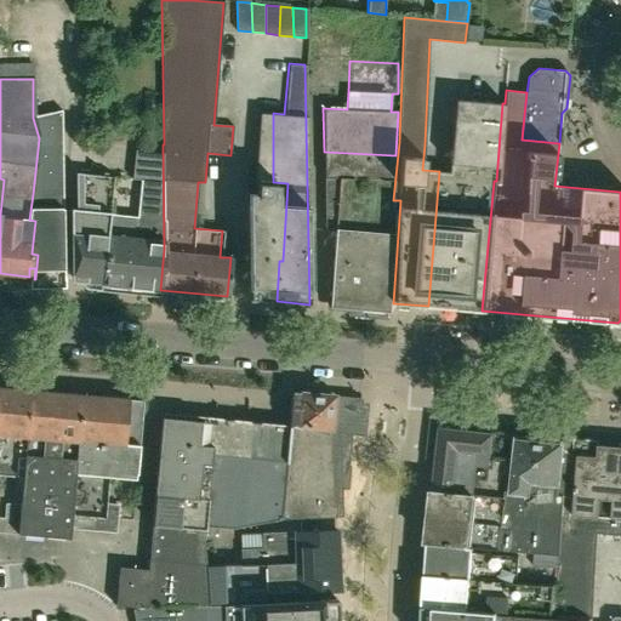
[(496,181),(502,103),(455,98),(448,172),(439,171),(428,306),(482,311),(494,181),(496,181)]
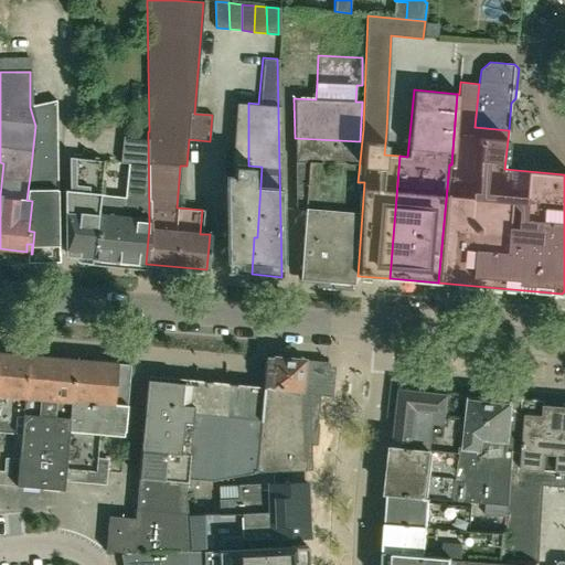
[(40,105),(43,254),(57,254),(55,100),(40,105)]
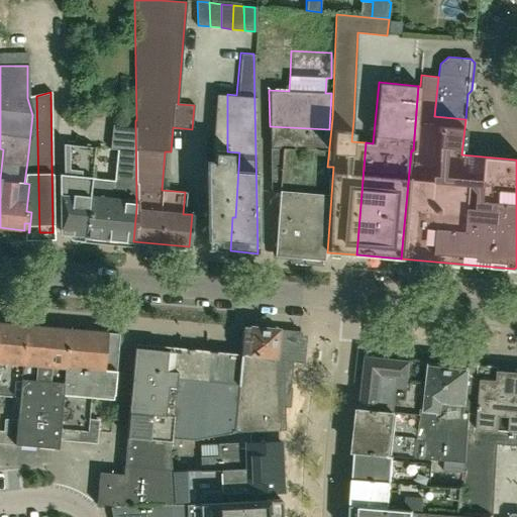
[(227,151),(227,94),(215,93),(211,142),(205,142),(205,247),(230,250),(232,217),(235,217),(239,152),(227,151)]
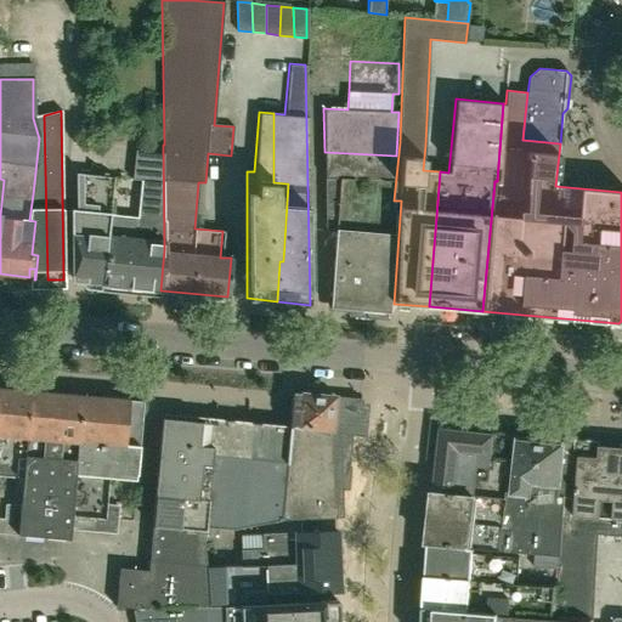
[(35,280),(47,280),(44,116),(33,118),(39,139),(33,194),(29,220),(35,221),(32,254),(38,255),(35,280)]
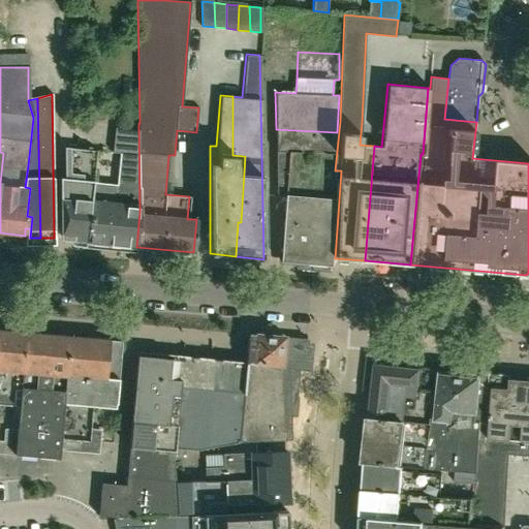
[(139,212),(138,123),(130,123),(129,129),(114,128),(112,153),(118,153),(116,184),(92,182),(95,150),(78,149),(79,242),(136,247),(139,212)]
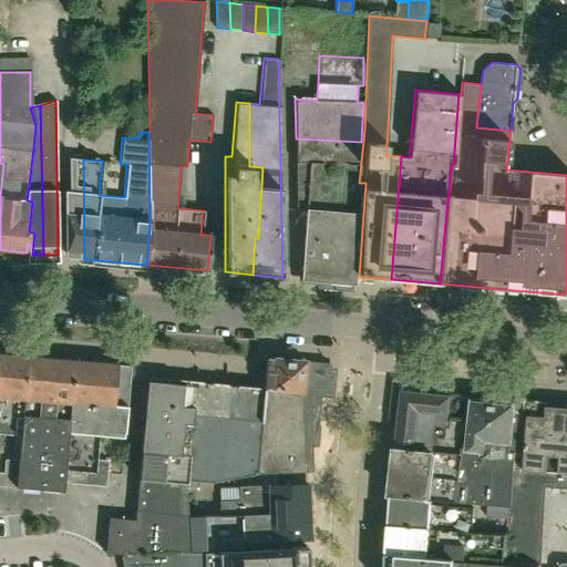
[(363,183),(358,183),(361,142),(296,138),(297,209),(306,209),(300,279),(354,282),(361,189),(363,189),(363,183)]
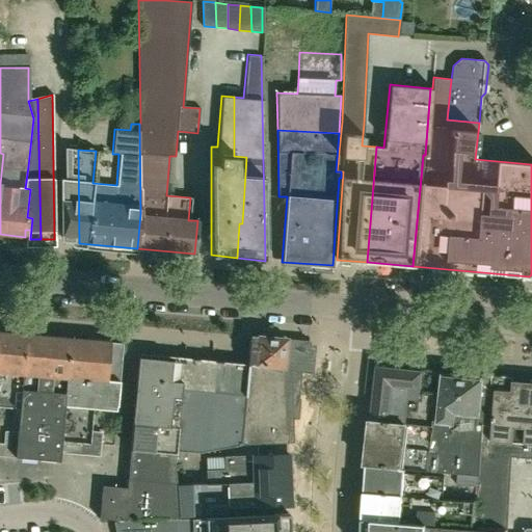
[(79,243),(78,150),(63,149),(64,241),(79,243)]
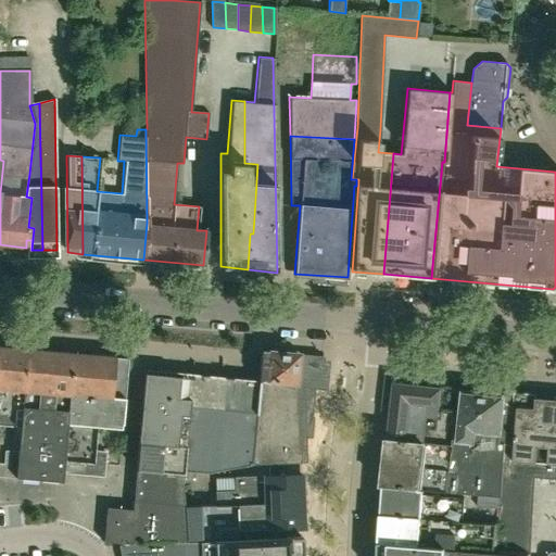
[(16,479),(61,483),(62,472),(63,453),(64,452),(73,354),(0,348),(0,424),(21,426),(19,453),(16,479)]
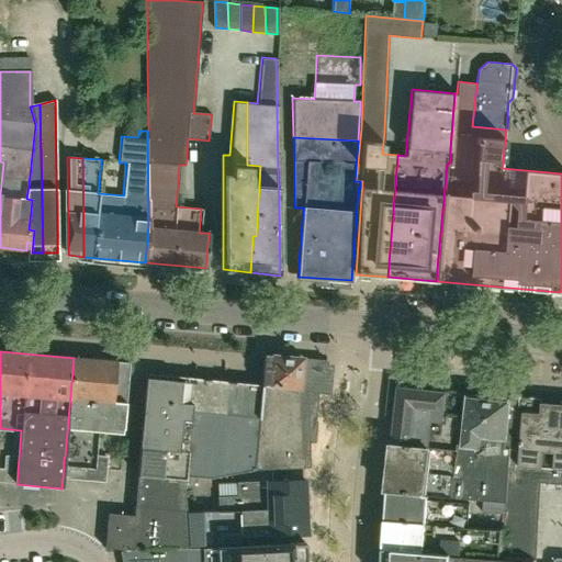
[(300,362),(301,361),(298,358),(265,355),(261,389),(145,379),(133,516),(130,548),(130,550),(131,550),(131,548),(190,548),(187,512),(184,489),(197,487),(197,478),(206,478),(254,469),(304,468),(303,439),(306,439),(308,422),(311,422),(313,392),(311,392),(308,390),(305,389),(302,388),(304,367),(302,367),(301,366),(300,362)]
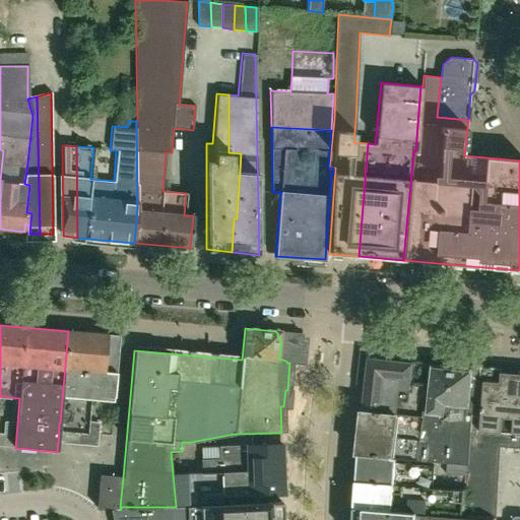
[(68,331),(60,423),(59,424),(58,442),(94,445),(95,434),(99,434),(100,421),(89,420),(92,395),(115,397),(120,336),(68,331)]
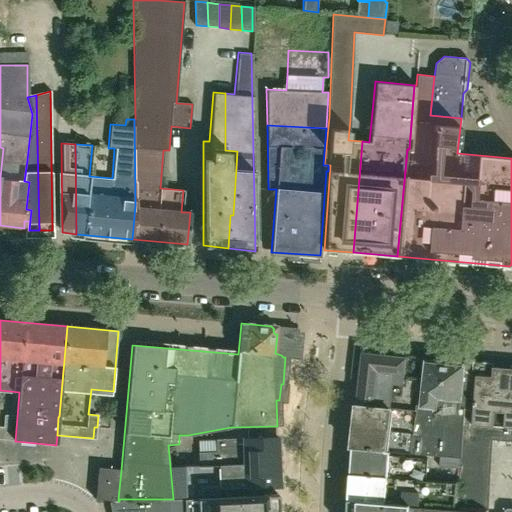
[(283,357),(285,357),(295,358),(297,332),(274,330),(274,329),(273,330),(274,333),(275,334),(277,334),(275,353),(278,354),(281,355),(283,357)]
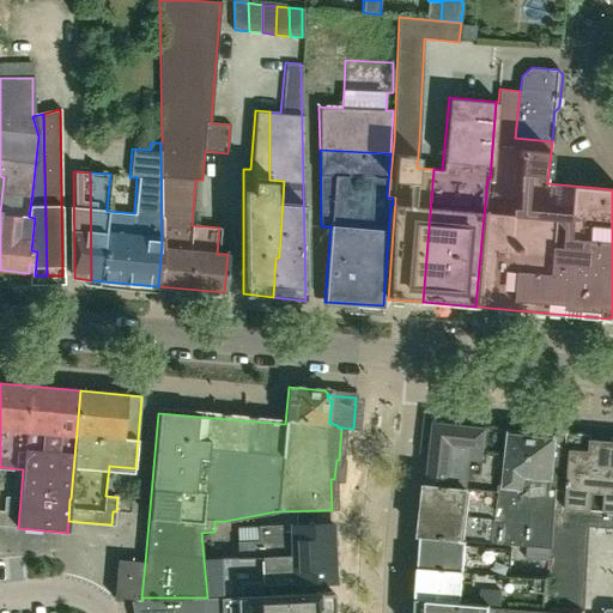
[(480,418),(457,416),(454,416),(450,414),(436,413),(435,423),(425,423),(422,455),(431,456),(428,483),(457,486),(460,486),(499,491),(503,456),(483,455),(486,424),(480,418)]
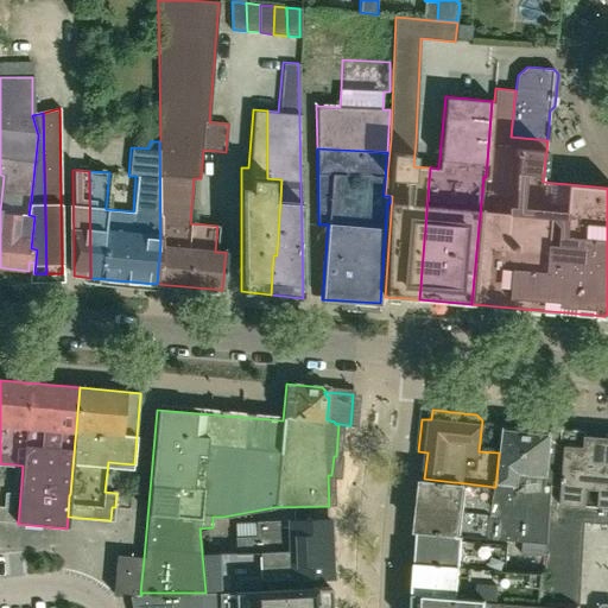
[(546,486),(550,431),(507,429),(501,481),(505,481),(504,487),(495,487),(493,515),(500,517),(499,537),(550,539),(550,534),(551,521),(552,504),(552,487),(546,486)]
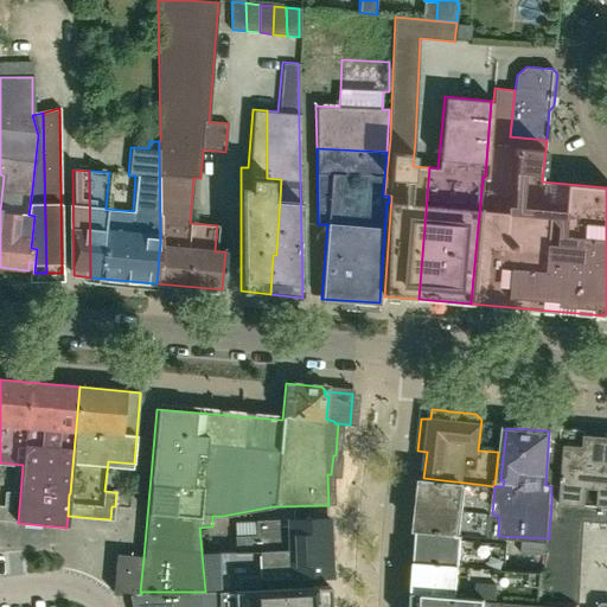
[(606,435),(549,430),(545,485),(551,486),(551,503),(606,506),(606,435)]
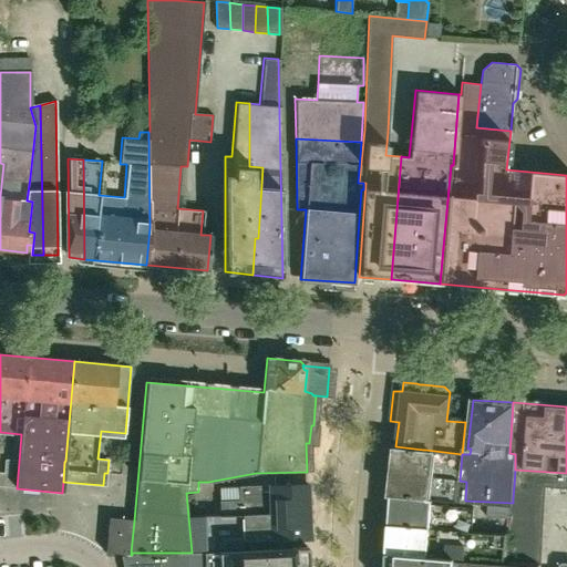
[(460,481),(462,454),(425,450),(423,450),(395,446),(390,495),(465,501),(466,482),(460,481)]
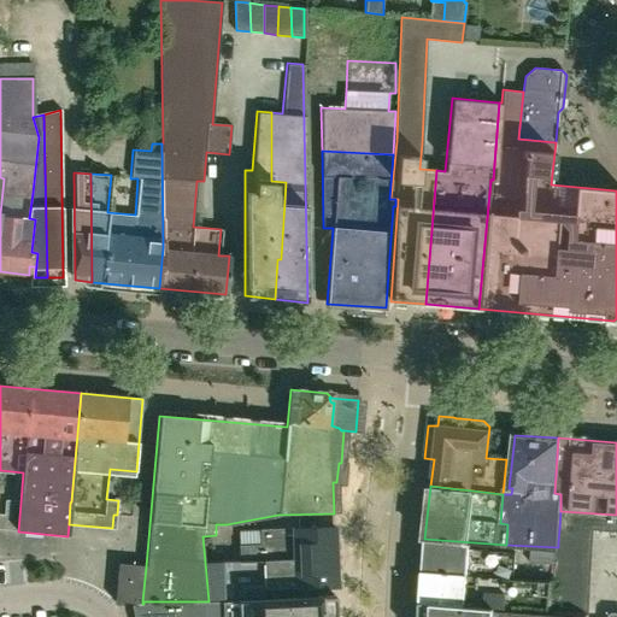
[(0,529),(18,532),(21,503),(5,500),(4,515),(0,513),(0,529)]
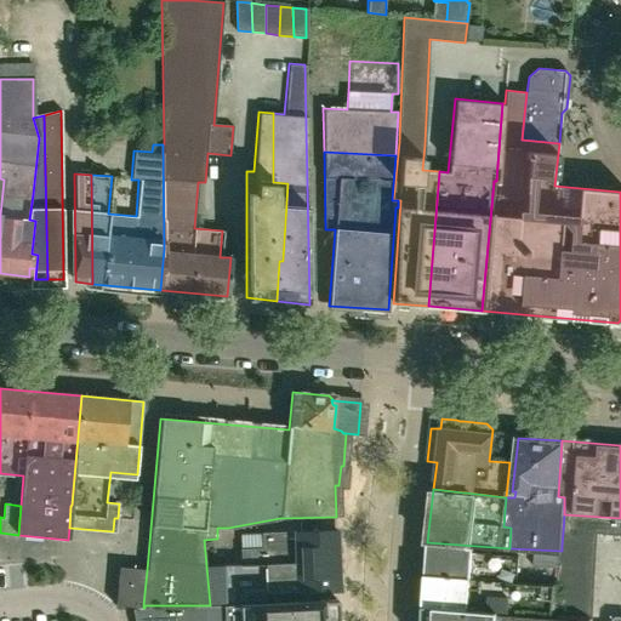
[(620,535),(620,518),(564,514),(563,533),(598,535),(620,535)]
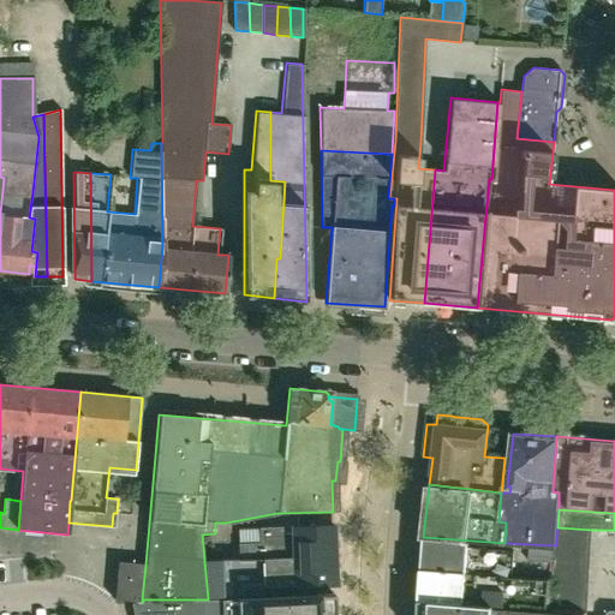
[(333,526),(292,527),(258,529),(258,544),(237,544),(238,559),(204,560),(208,599),(262,597),(262,589),(335,586),(333,526)]
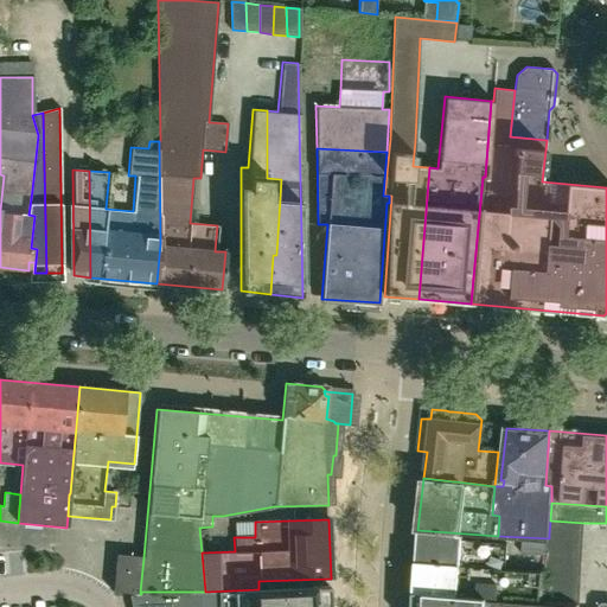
[(583,536),(585,523),(550,521),(549,534),(583,536)]
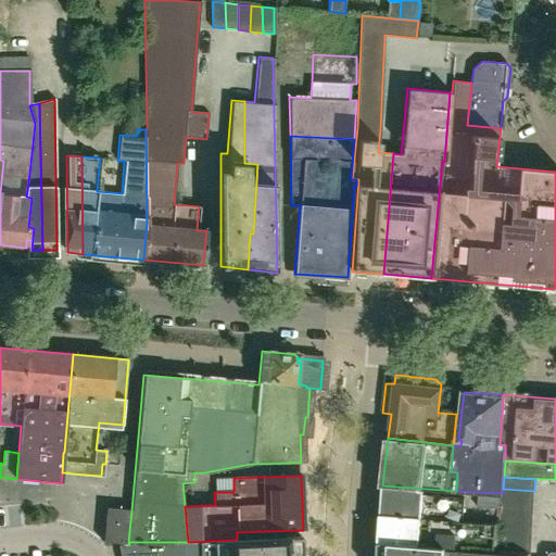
[(503,493),(456,491),(382,485),(382,493),(380,514),(501,525),(501,514),(502,501),(503,493)]
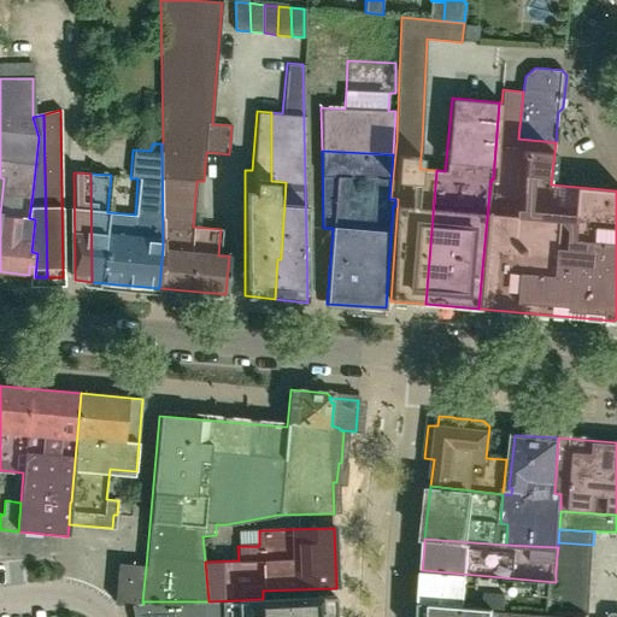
[(592,558),(593,545),(558,542),(558,547),(557,556),(592,558)]
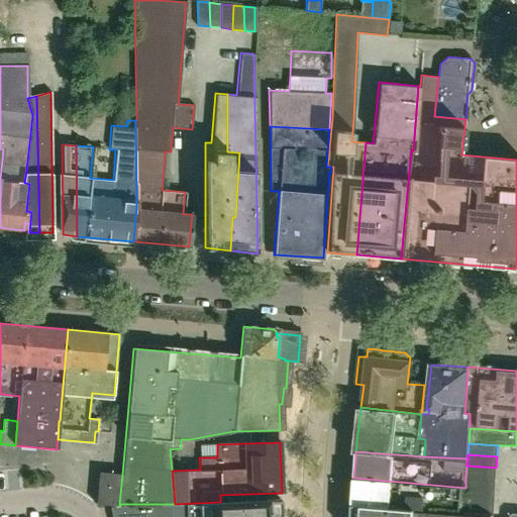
[(466,478),(495,479),(496,468),(467,466),(466,478)]
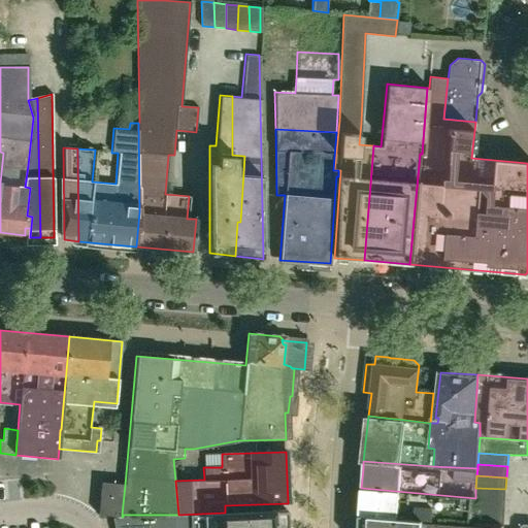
[(122,515),(125,485),(101,483),(98,515),(123,518),(123,517),(122,517),(122,515)]
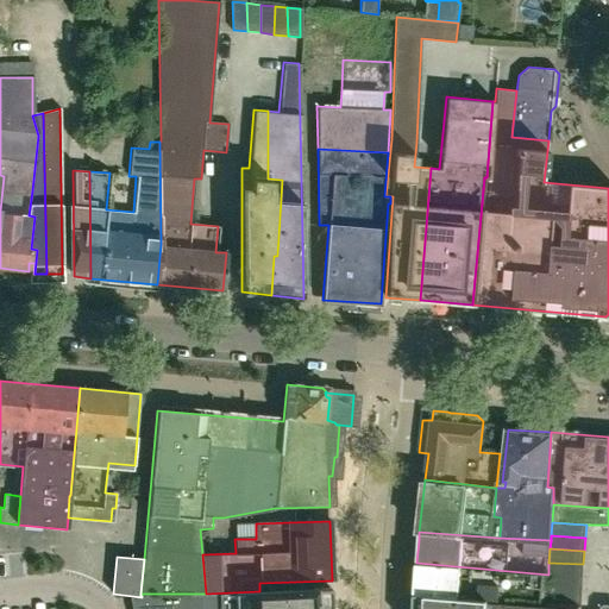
[(548,576),(548,575),(416,563),(416,573),(414,592),(506,601),(546,604),(547,589),(548,576)]
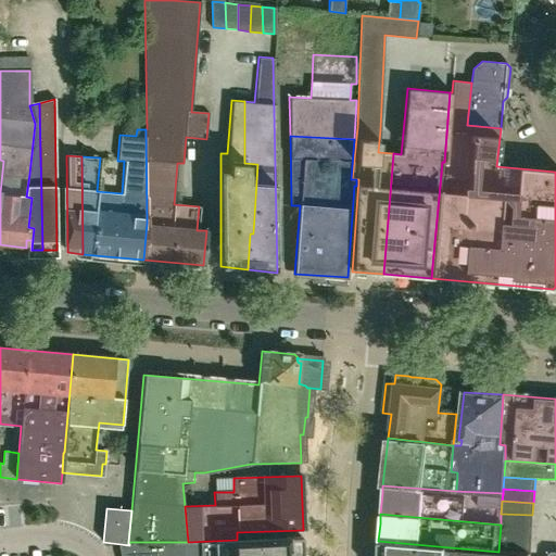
[(501,526),(531,528),(532,515),(501,514),(501,525),(501,526)]
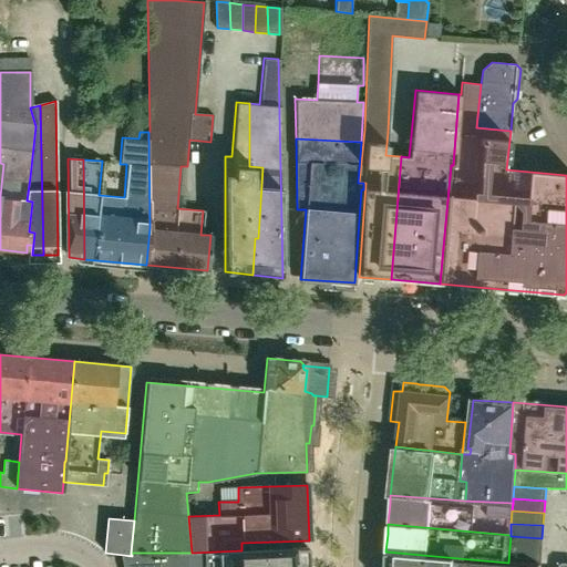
[(540,550),(542,538),(511,536),(509,548),(508,563),(538,565),(539,565),(540,550)]
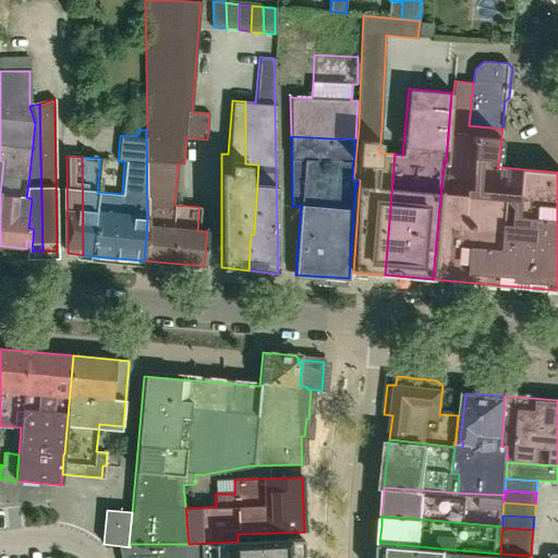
[(303,557),(303,538),(201,544),(201,546),(201,557),(303,557)]
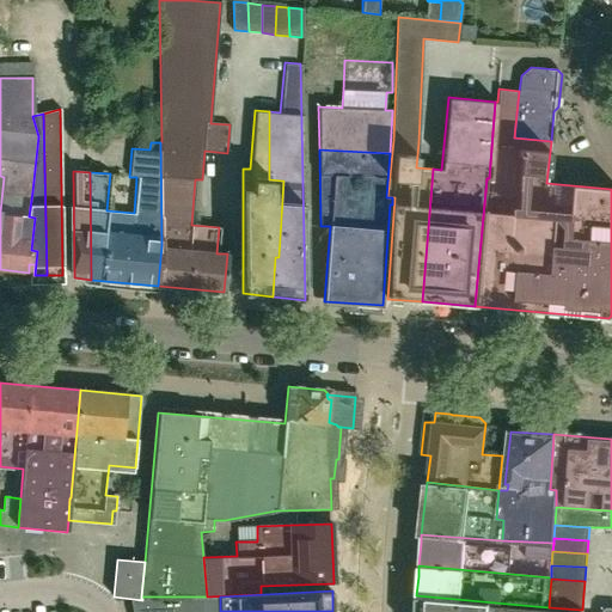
[(581,611),(582,610),(581,610),(549,607),(508,604),(416,595),(414,611),(581,611)]
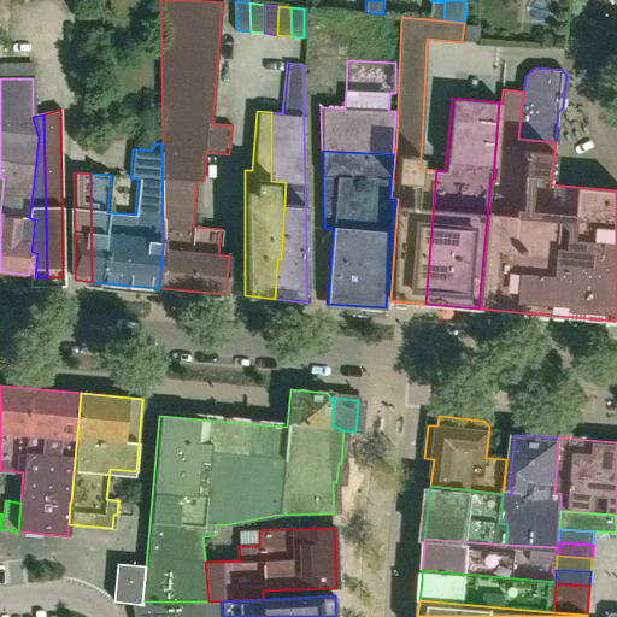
[(222,616),(222,604),(222,601),(131,605),(134,616),(222,616)]
